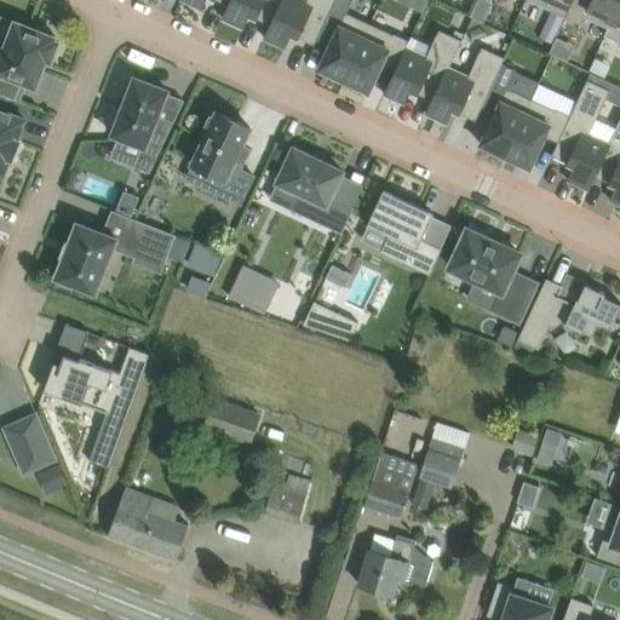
[(230,0),(229,5),(223,18),(244,28),(250,15),(270,24),(281,0),(230,0)]
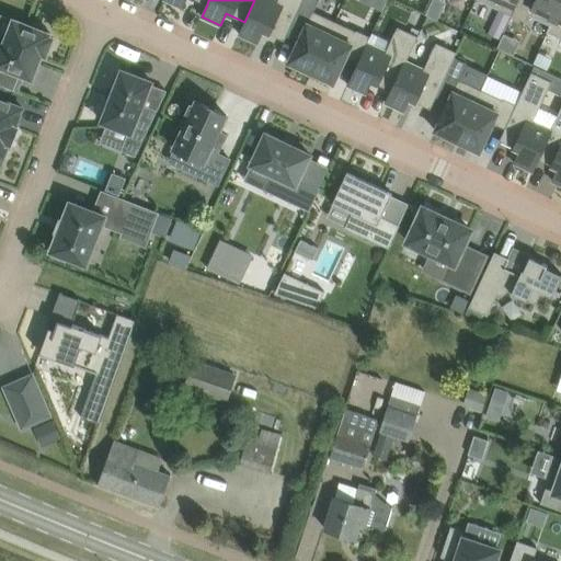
[(254,0),(244,22),(239,34),(259,43),(264,31),(285,41),(294,20),(302,0),(278,0),(278,1),(275,0),(254,0)]
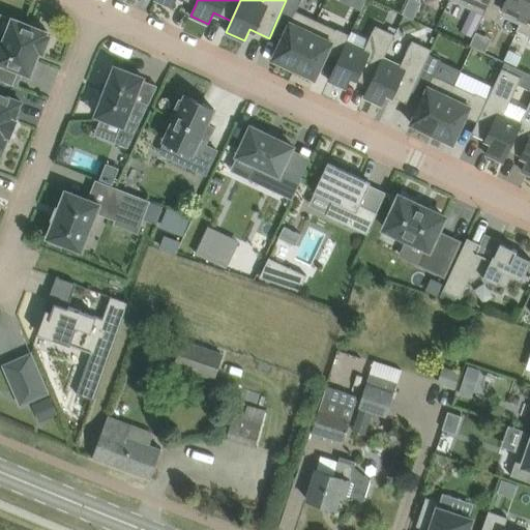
[(283,39),(273,59),(294,68),(313,29),(317,20),(296,10),(301,0),(286,0),(277,19),(289,24),(283,39)]
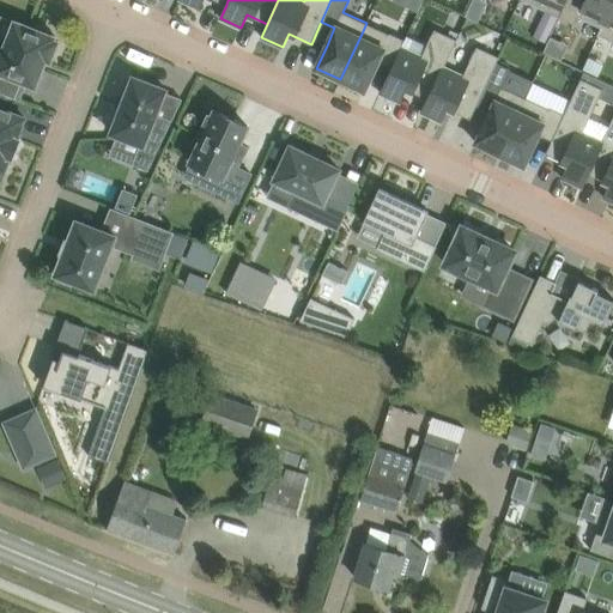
[(523,0),(545,10),(559,17),(566,0),(523,0)]
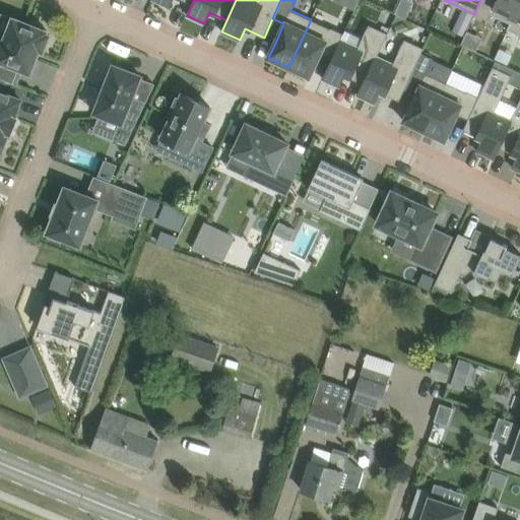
[(519,0),(480,0),(474,14),(488,20),(491,14),(510,23),(511,23),(513,17),(519,2),(519,0)]
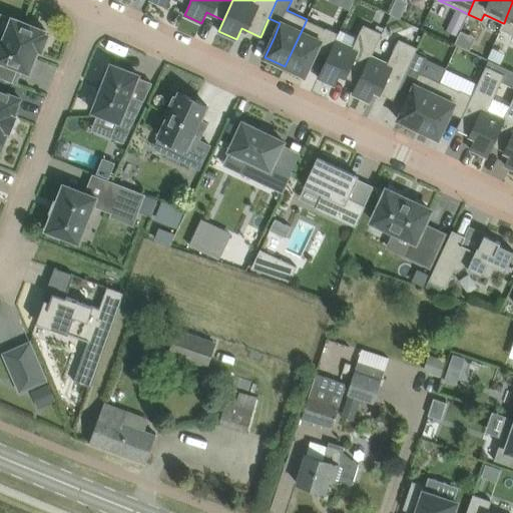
[(503,23),(500,29),(512,35),(512,2),(506,17),(504,23),(503,23)]
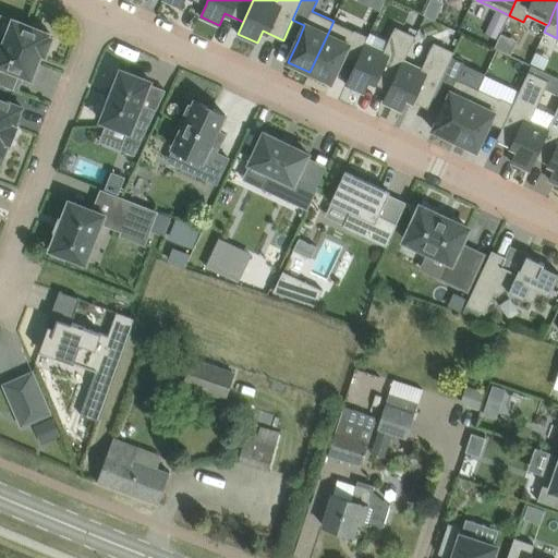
[(0,52),(0,84),(14,89),(20,74),(33,79),(43,53),(46,56),(53,37),(49,35),(50,33),(47,32),(48,28),(33,22),(32,25),(13,19),(0,52)]
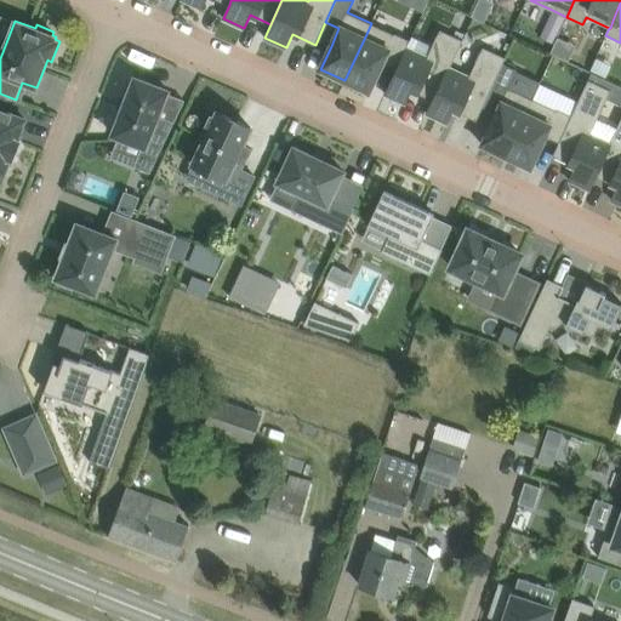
[(366,34),(345,80),(370,92),(385,61),(398,67),(406,47),(410,40),(396,33),(394,34),(371,23),(366,34)]
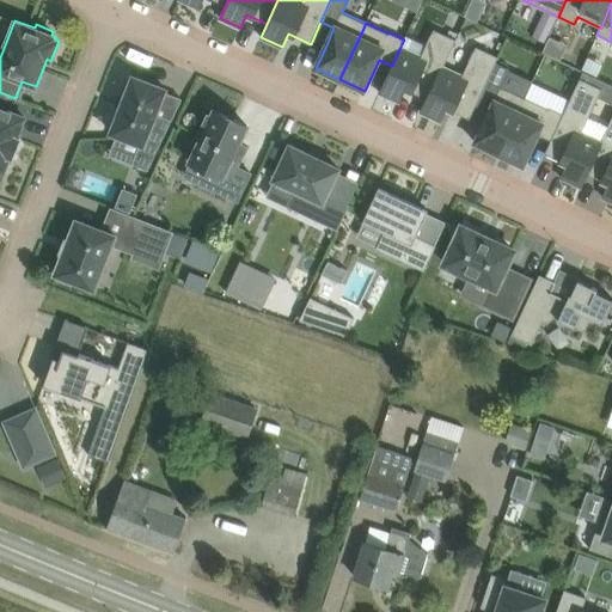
[(392,66),(379,92),(401,102),(407,90),(427,98),(441,66),(444,67),(457,40),(434,29),(421,56),(401,47),(392,66)]
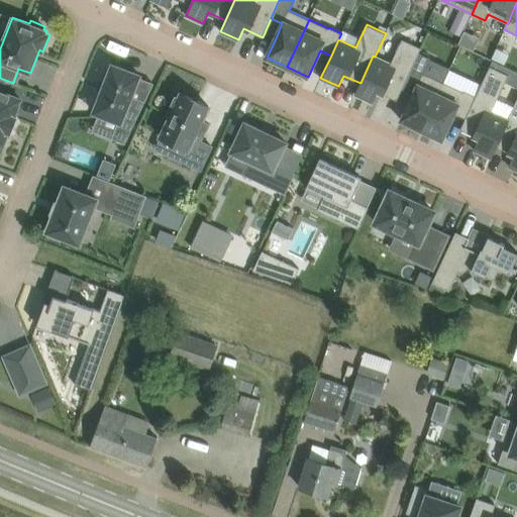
[(360,83),(355,94),(373,102),(378,92),(384,94),(397,100),(402,89),(410,73),(419,53),(421,47),(403,39),(391,64),(375,57),(373,56),(360,83)]
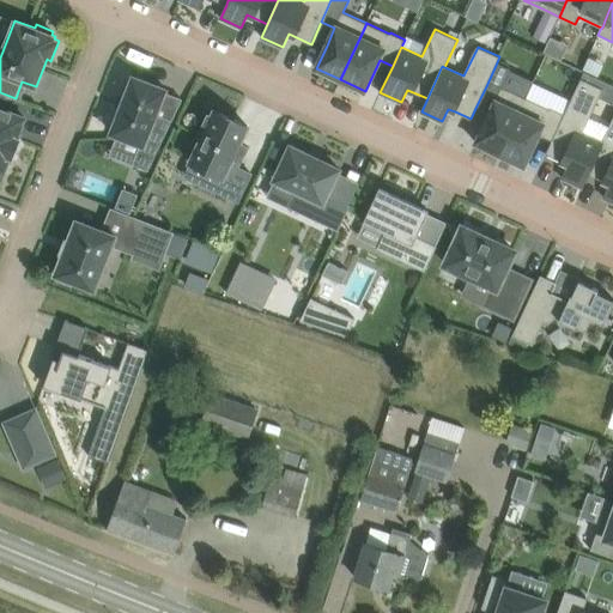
[(490,111),(475,143),(501,153),(522,108),(527,98),(503,87),(511,70),(497,62),(486,86),(477,105),(490,111)]
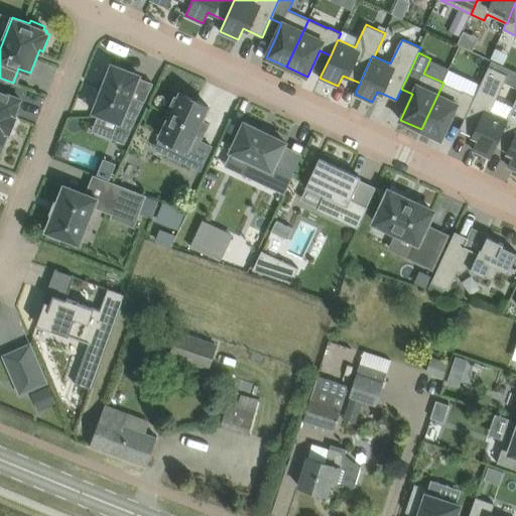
[(132,96),(139,78),(140,75),(112,63),(105,82),(105,81),(100,94),(94,112),(118,121),(111,138),(125,143),(145,101),(132,96)]
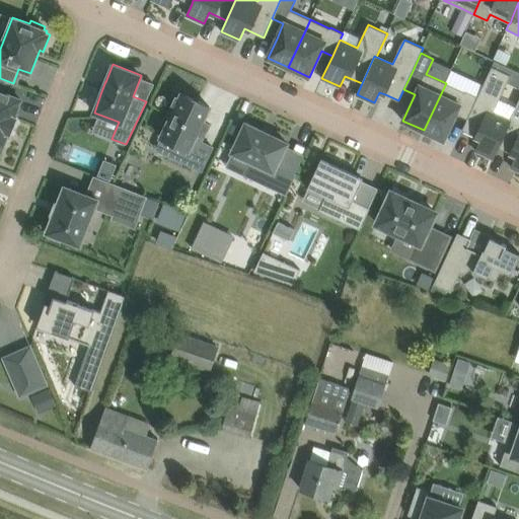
[(467,119),(462,131),(482,139),(475,150),(494,159),(499,148),(512,120),(510,119),(494,112),(511,75),(493,66),(477,96),(467,119)]
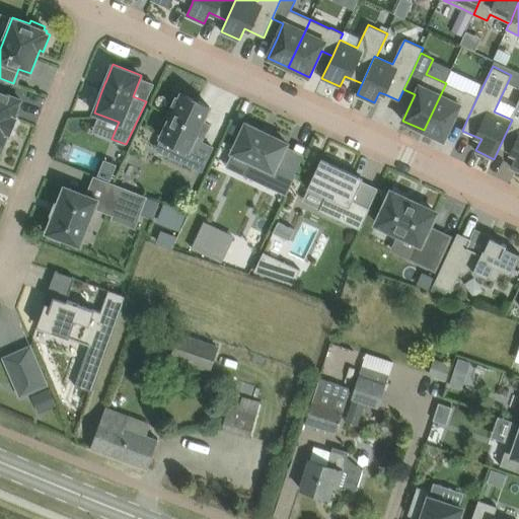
[(442,91),(424,130),(444,140),(456,114),(467,119),(477,96),(466,91),(465,92),(446,83),(442,91)]
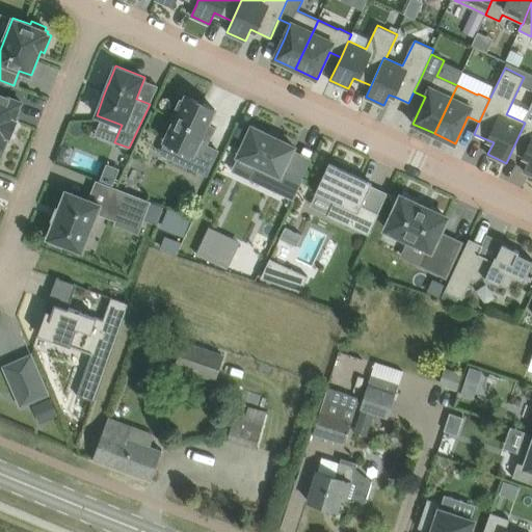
[(0,154),(1,155),(8,137),(10,138),(18,121),(15,120),(22,102),(0,94),(0,154)]
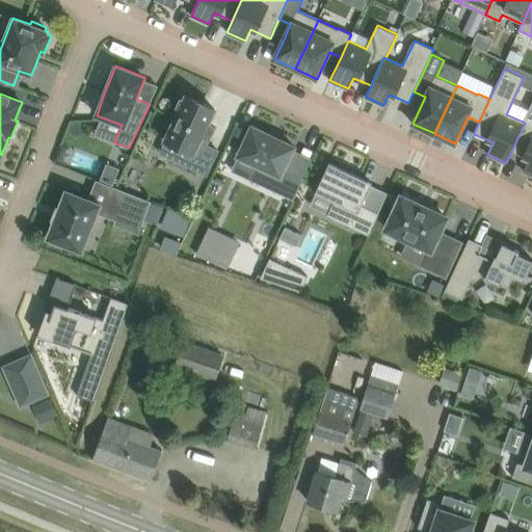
[(215,127),(209,123),(215,109),(186,96),(184,100),(181,99),(173,116),(176,117),(165,140),(187,151),(181,163),(207,175),(218,151),(207,145),(215,127)]
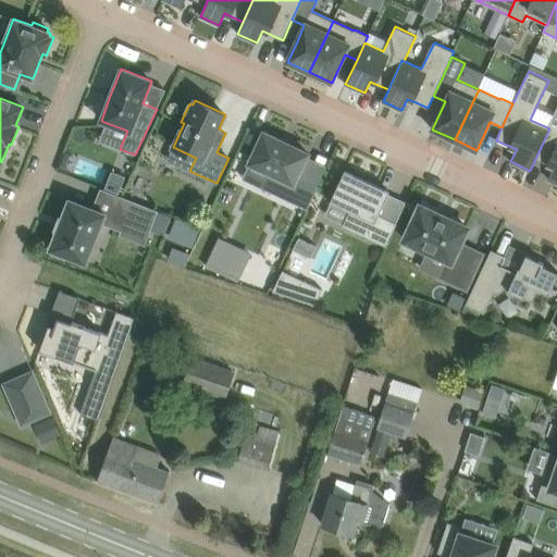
[(549,128),(535,159),(554,168),(548,178),(556,183),(556,107),(547,127),(549,128)]
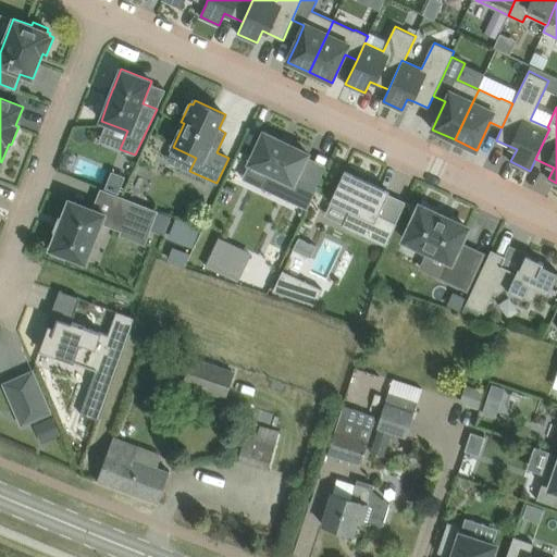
[(297,176),(307,157),(308,153),(264,133),(249,163),(270,173),(262,188),(308,209),(319,186),(297,176)]
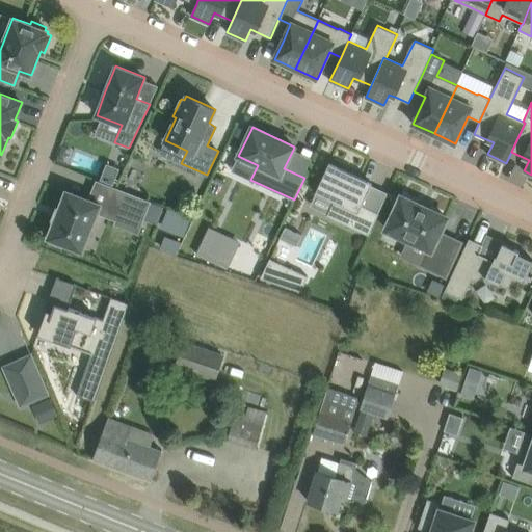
[(107,162),(101,178),(113,183),(120,166),(107,162)]
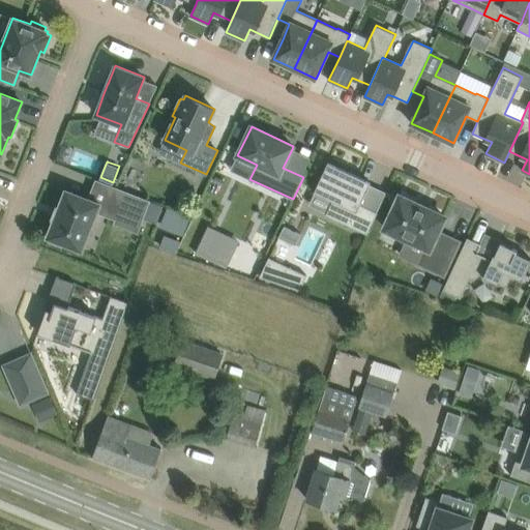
[(369,185),(327,166),(313,196),(331,204),(324,218),(365,238),(376,216),(358,208),(369,185)]
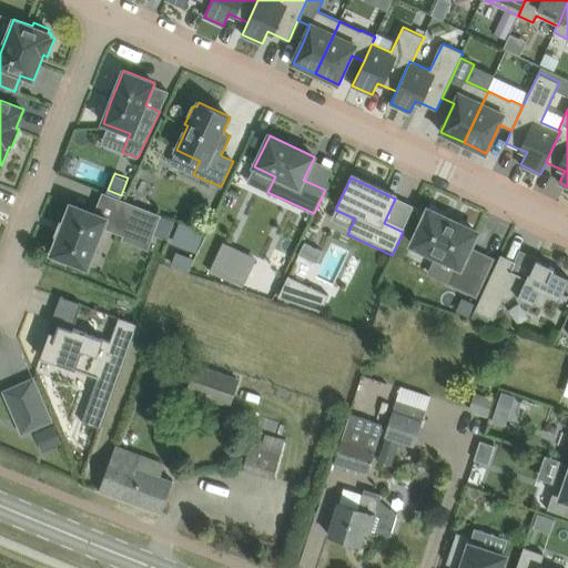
[(115,222),(153,236),(161,215),(124,201),(115,222)]
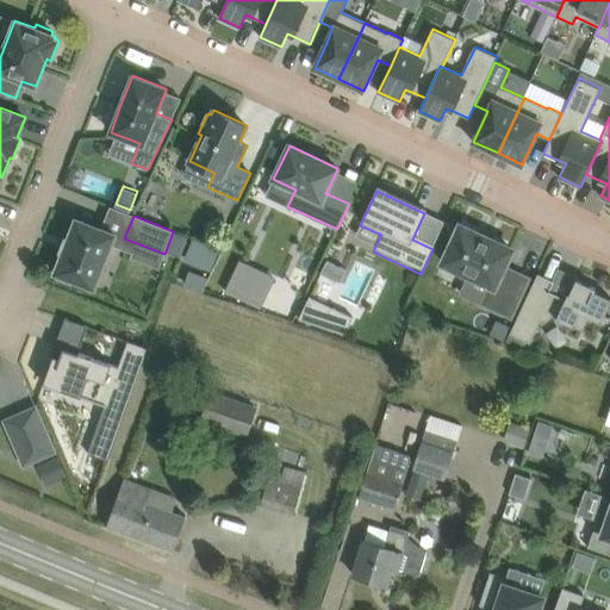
[(116,234),(101,229),(76,218),(68,238),(66,237),(66,240),(68,241),(64,249),(62,249),(61,251),(63,251),(55,273),(60,274),(58,278),(72,282),(73,279),(94,288),(116,234)]
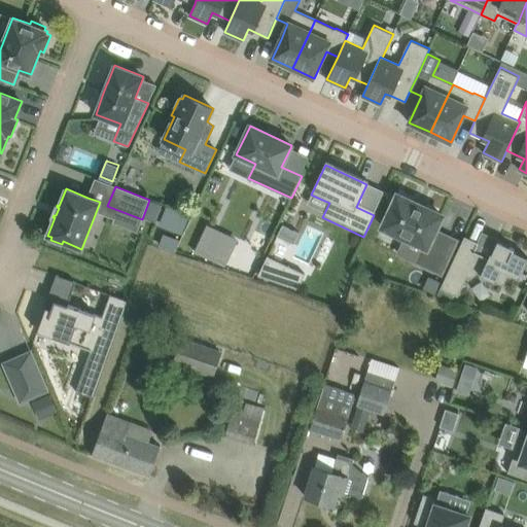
[(425,247),(418,262),(442,274),(457,240),(435,231),(443,215),(425,207),(416,202),(415,203),(397,195),(383,226),(425,247)]
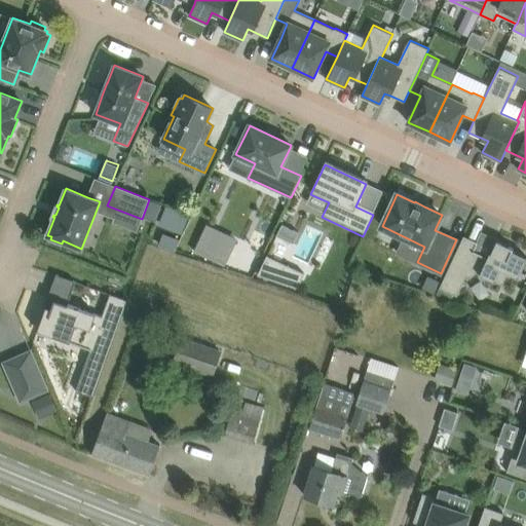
[(149,199),(143,216),(155,221),(162,204),(149,199)]
